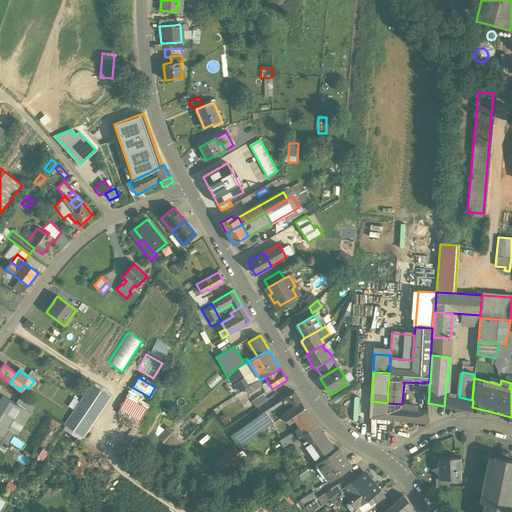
[(259,391),(255,383),(248,388),(254,394),(259,391)]
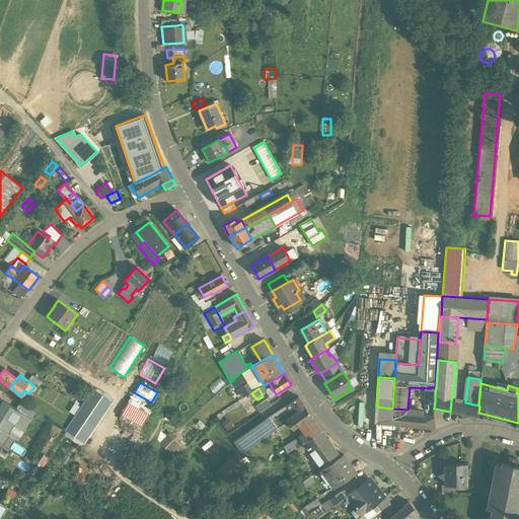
[(110,401),(93,390),(67,430),(84,442),(110,401)]
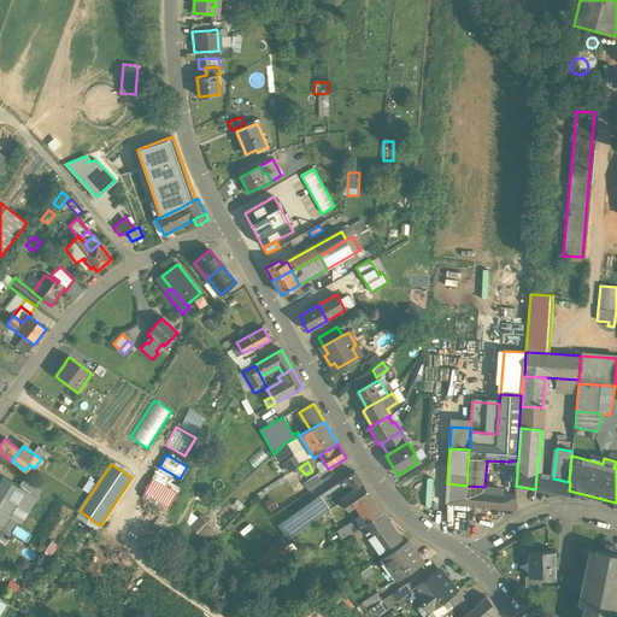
[(354,472),(341,482),(345,487),(351,483),(358,479),(354,472)]
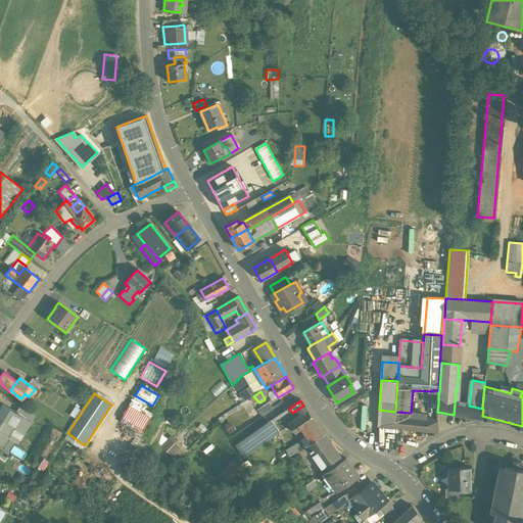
[(143,429),(151,412),(129,401),(121,419),(143,429)]
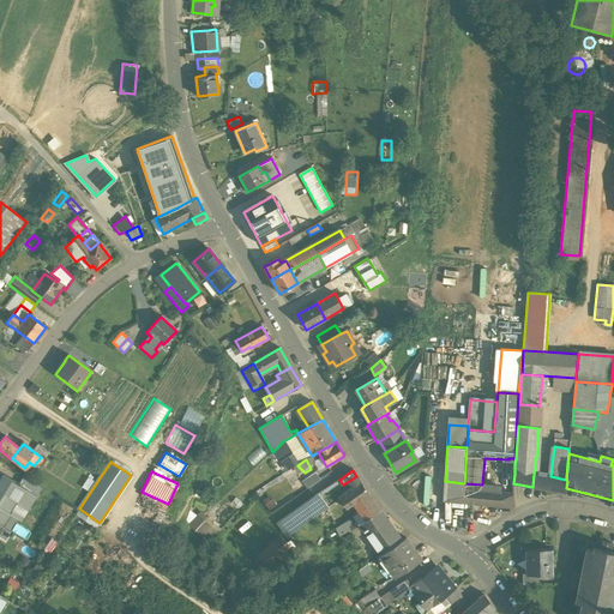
[(16,482),(0,473),(0,506),(11,515),(18,504),(7,497),(16,482)]
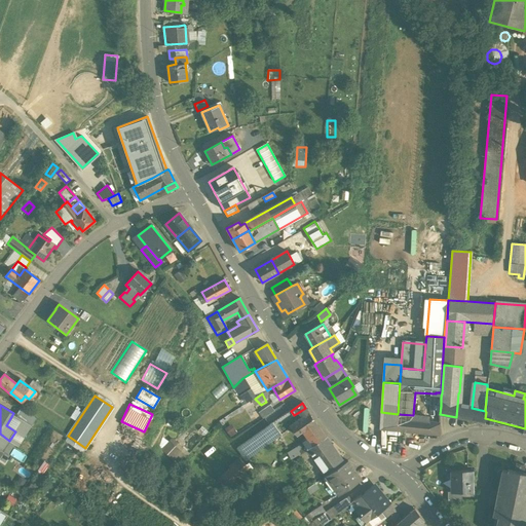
[(271,405),(260,412),(263,418),(274,411),(271,405)]
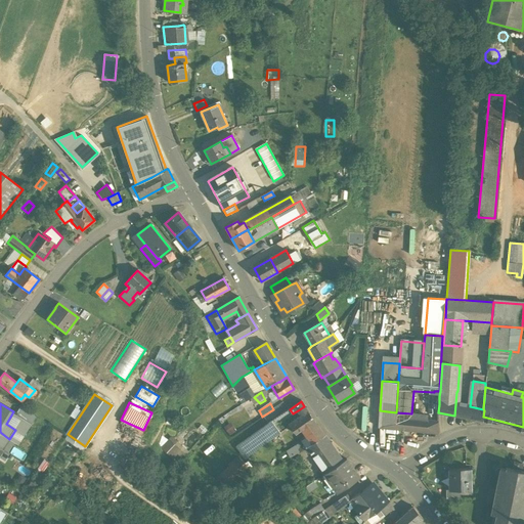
[(470,406),(466,406),(455,404),(454,416),(482,420),(483,409),(470,406)]
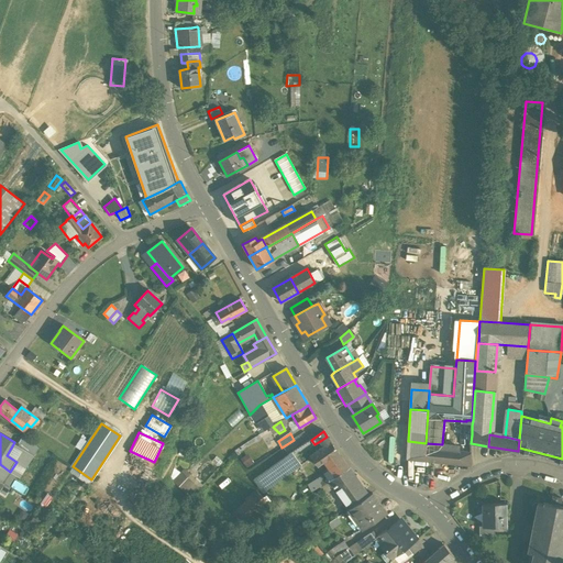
[(34,444),(22,437),(18,445),(29,452),(34,444)]
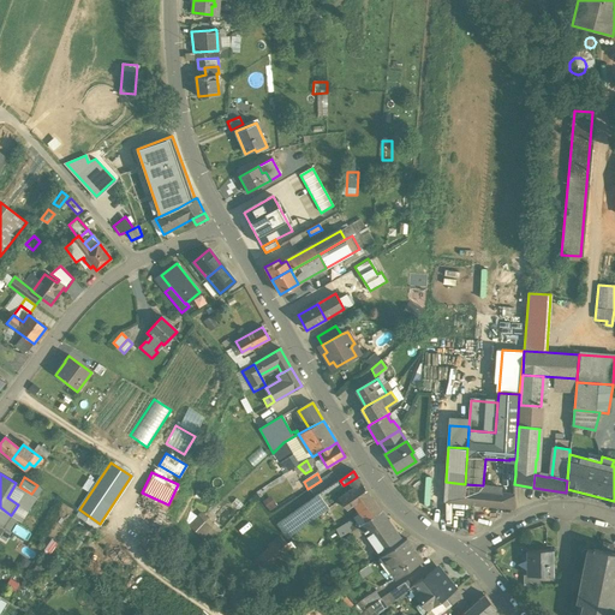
[(363,485),(357,477),(350,482),(354,489),(340,501),(347,509),(354,505),(369,494),(363,485)]
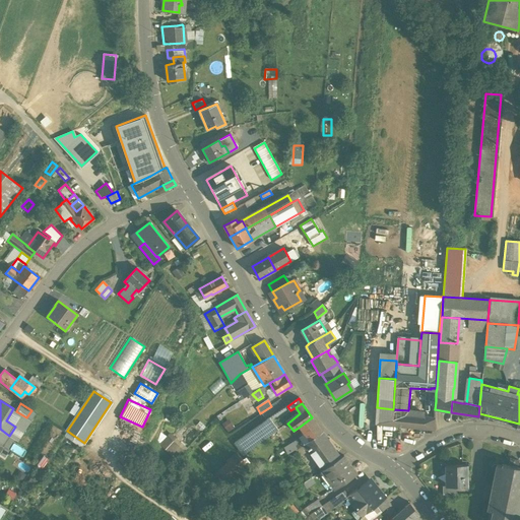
[(287,406),(269,418),(272,423),(290,410),(287,406)]
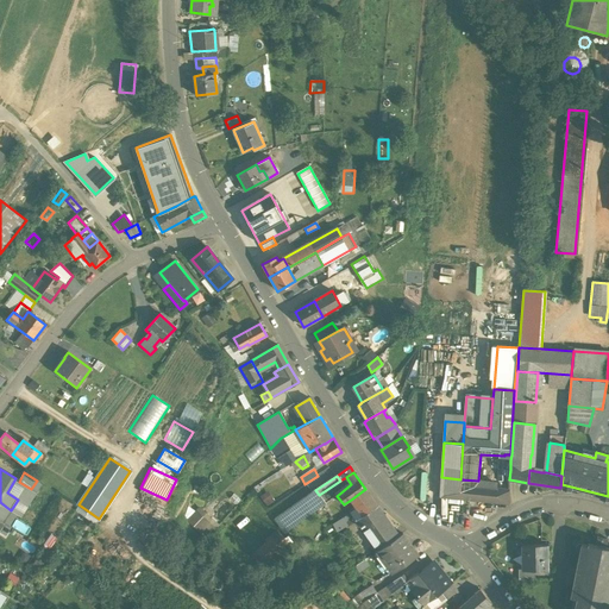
[(460,479),(441,477),(440,497),(459,498),(460,479)]
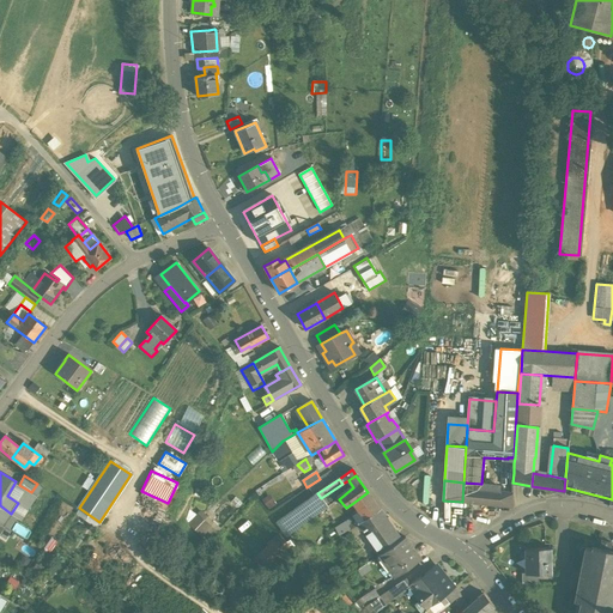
[(481,484),(463,483),(462,502),(499,505),(501,491),(501,490),(499,487),(496,485),(481,484)]
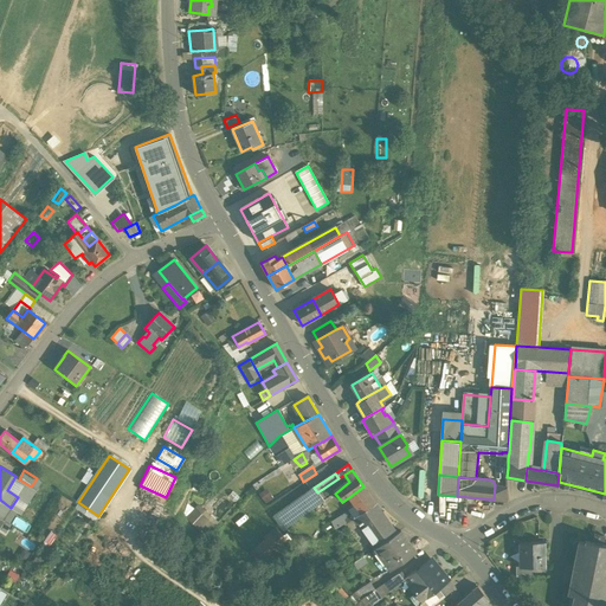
[(507,487),(495,485),(494,500),(508,501),(507,487)]
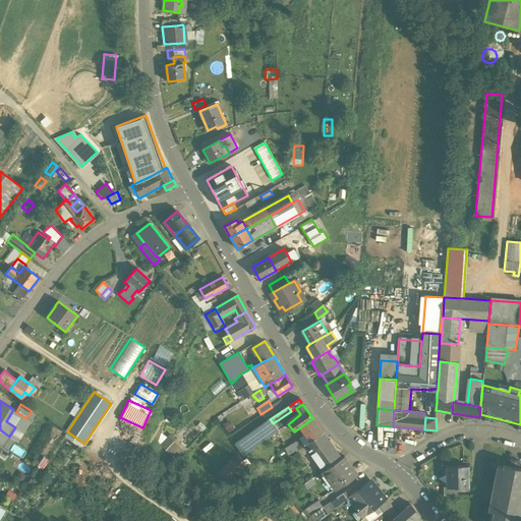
[(312,418),(300,427),(304,433),(316,424),(312,418)]
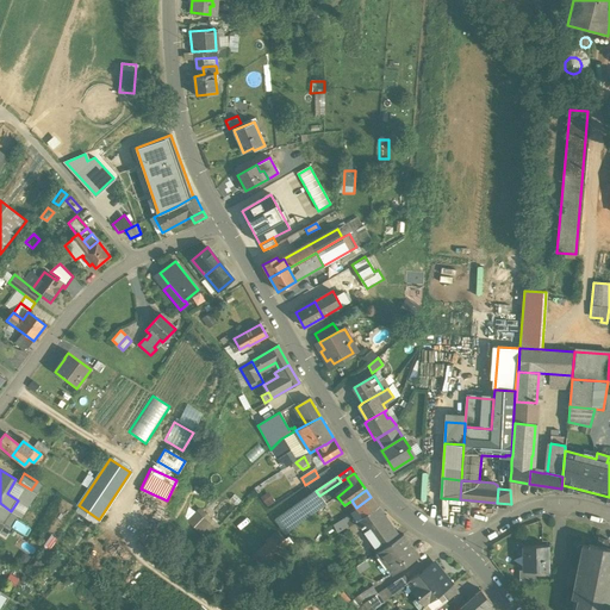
[(316,491),(275,520),(284,530),(285,534),(299,523),(299,524),(315,514),(324,506),(327,505),(319,496),(316,491)]
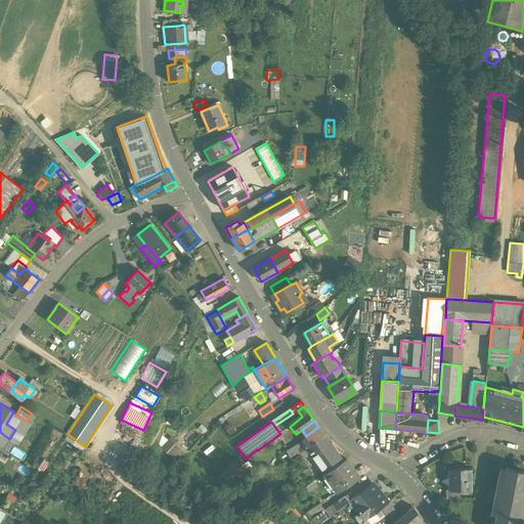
[(231,424),(225,428),(230,436),(236,432),(231,424)]
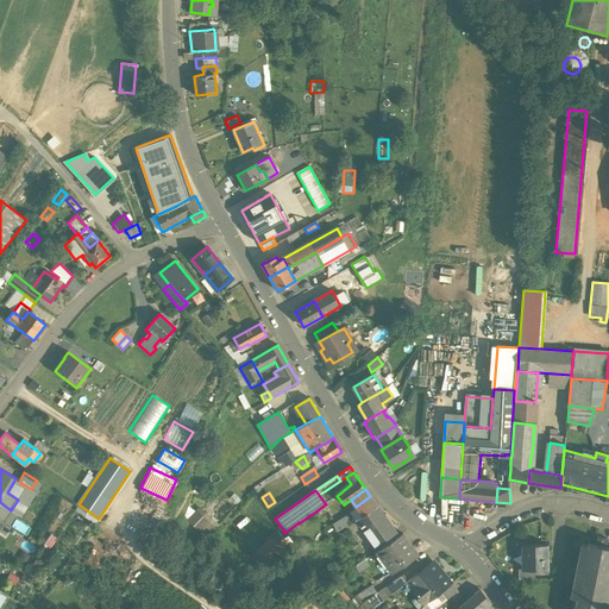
[(370,496),(356,507),(357,509),(351,513),(351,514),(341,520),(346,527),(377,507),(370,496)]
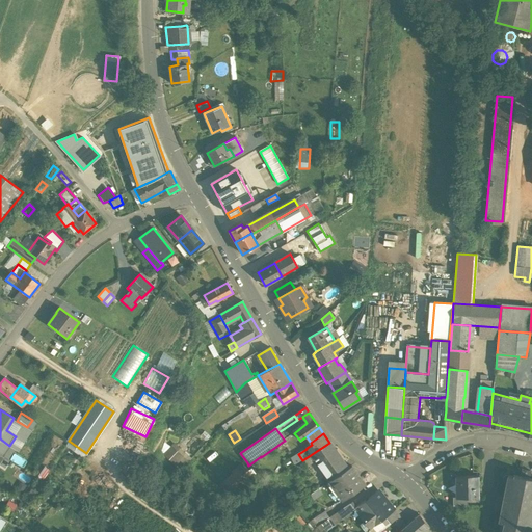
[(274,448),(280,455),(288,449),(283,442),(274,448)]
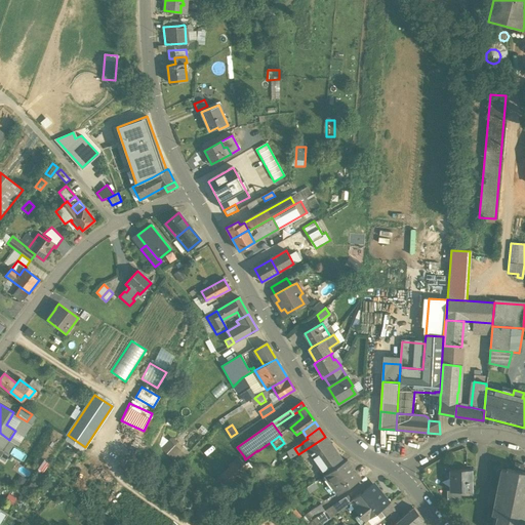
[(344,462),(325,437),(298,454),(303,461),(311,456),(324,477),(344,462)]
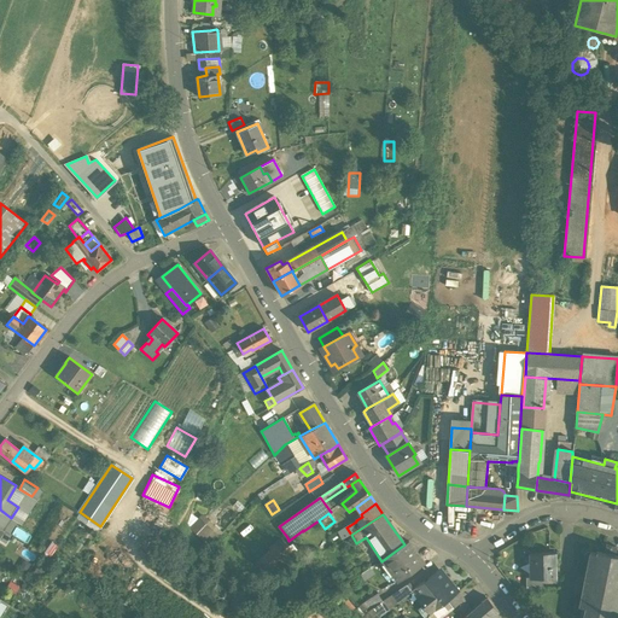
[(188,531),(208,549),(222,534),(203,516),(188,531)]
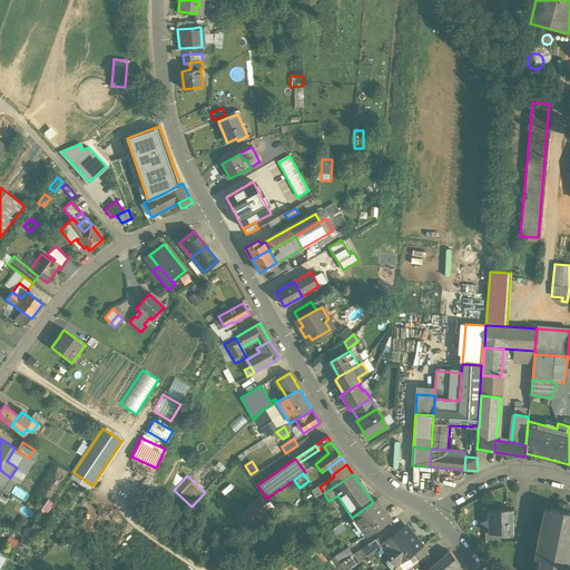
[(266,499),(265,495),(234,523),(242,531),(272,505),(266,499)]
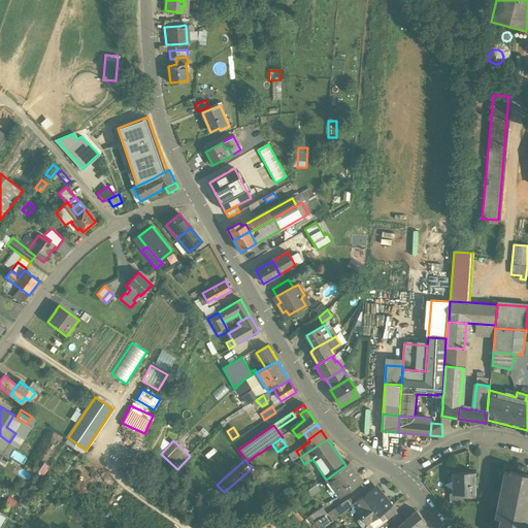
[(326,480),(340,498),(363,483),(349,463),(345,465),(326,480)]
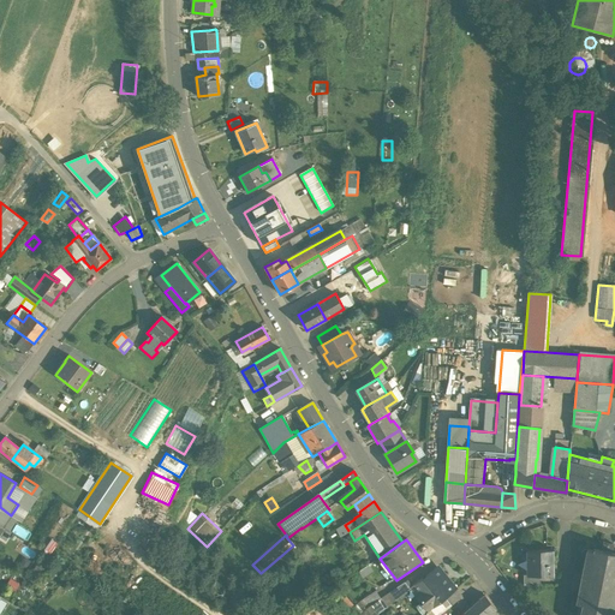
[(593,549),(593,550),(587,549),(586,550),(585,550),(584,551),(583,553),(581,554),(581,555),(583,557),(584,559),(585,560),(583,573),(581,572),(580,578),(581,579),(577,603),(583,604),(580,614),(579,614),(578,614),(614,614),(614,610),(614,611),(614,610),(614,553),(609,551),(610,548),(604,547),(604,550),(593,549)]
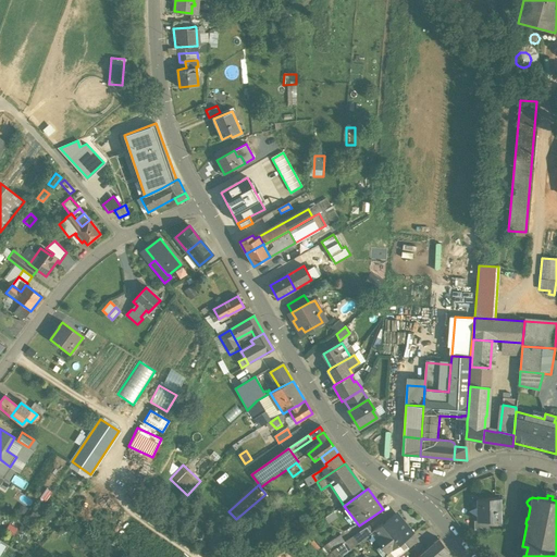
[(502,498),(477,498),(477,499),(480,499),(480,521),(478,521),(478,522),(489,522),(502,521),(500,499),(502,499),(502,498)]
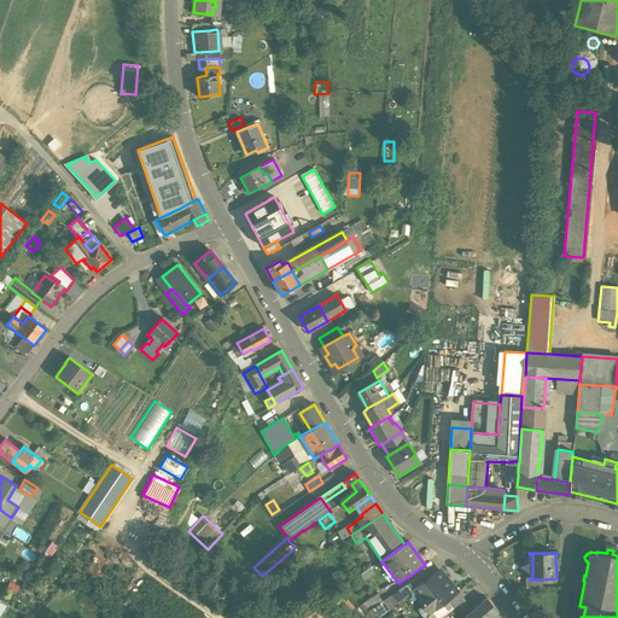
[(450,586),(438,571),(425,583),(425,582),(414,590),(420,596),(417,599),(431,617),(447,604),(459,593),(453,584),(450,586)]
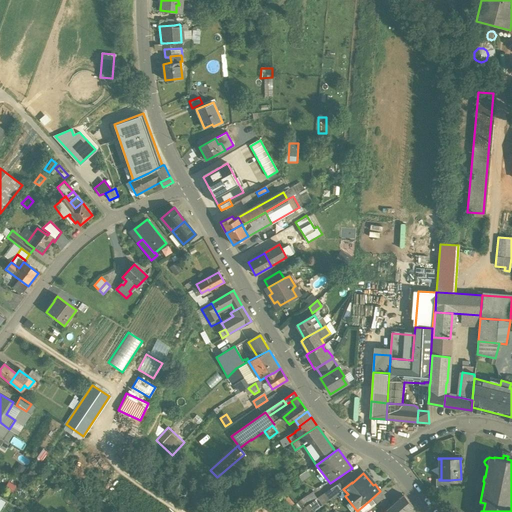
[(449,488),(449,480),(439,480),(439,479),(436,479),(436,488),(449,488)]
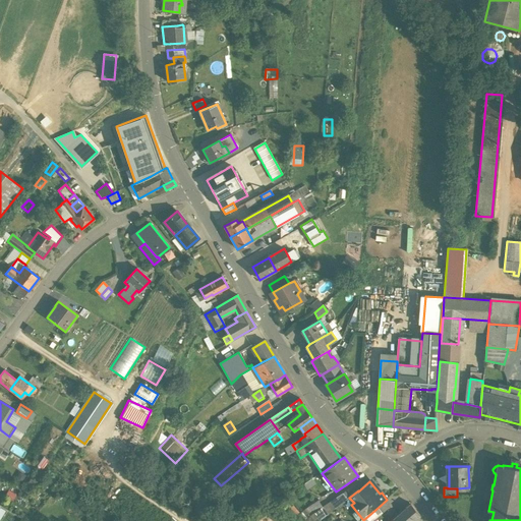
[(342,494),(330,504),(336,511),(348,501),(342,494)]
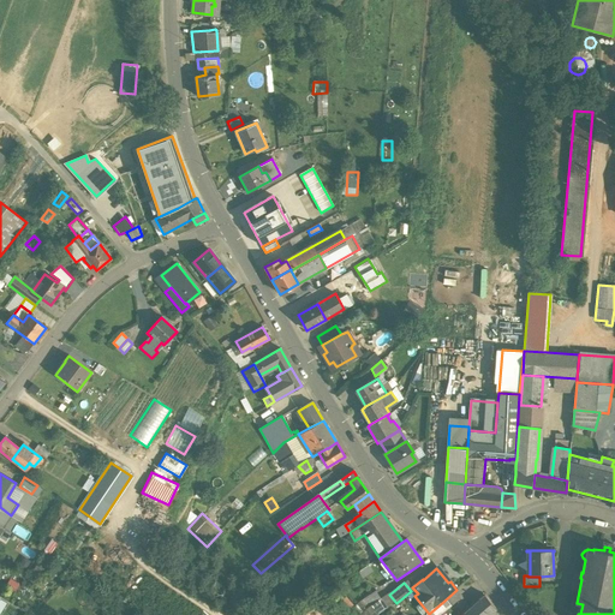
[(457,590),(445,601),(449,608),(463,597),(457,590)]
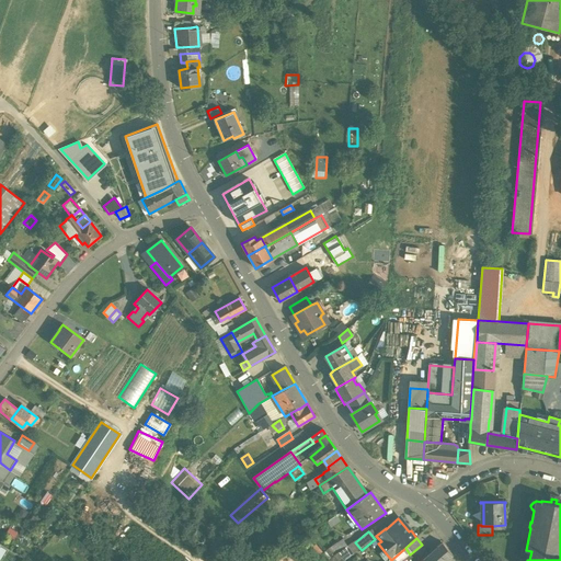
[(342,540),(328,550),(333,558),(347,548),(342,540)]
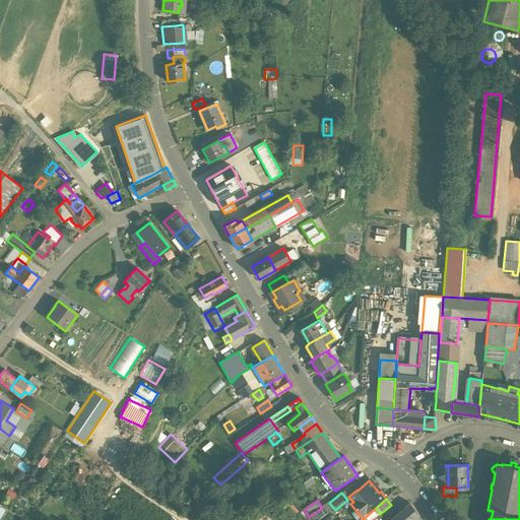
[(322,508),(309,517),(311,519),(319,519),(335,510),(329,503),(322,508)]
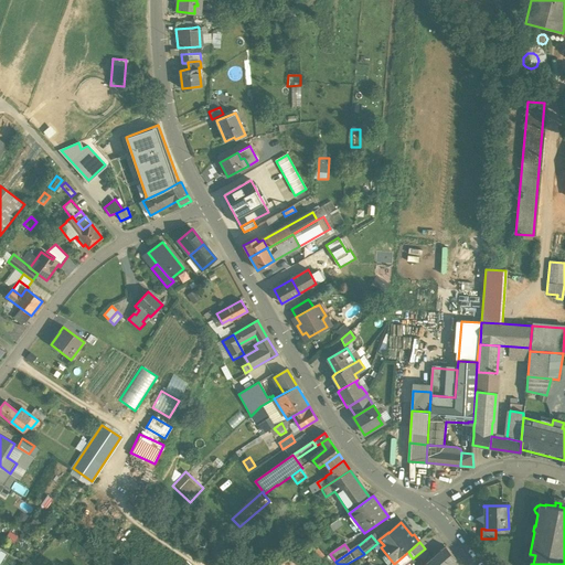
[(440,553),(427,564),(426,564),(448,564),(455,560),(445,547),(439,552),(440,553)]
